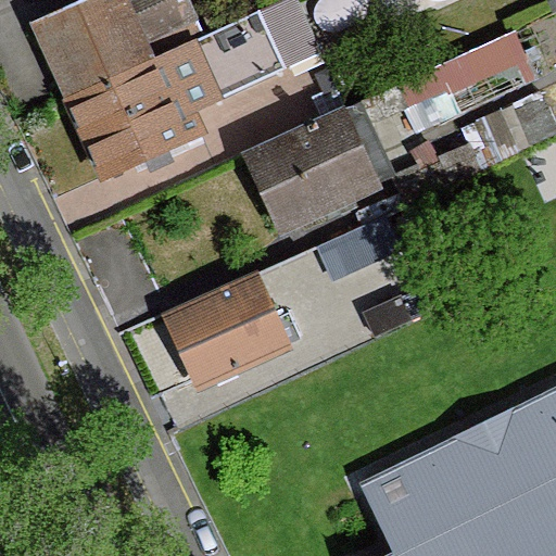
[(86,0),(33,24),(66,99),(204,36),(187,0),(135,0),(131,2),(130,0),(86,0)]
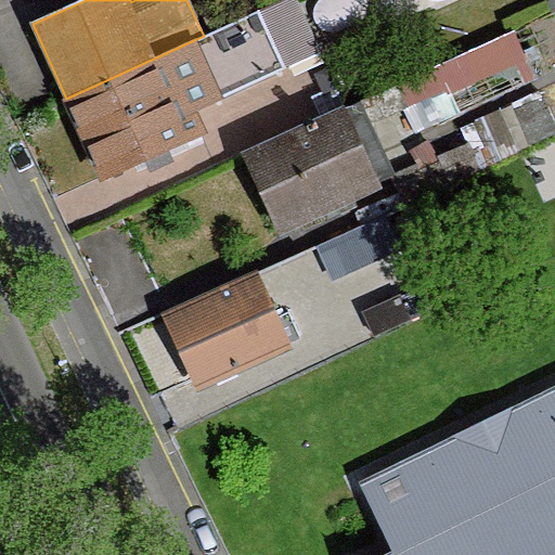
[(282,0),(204,36),(66,99),(101,175),(103,179),(207,132),(196,108),(323,51),(299,0),(282,0)]
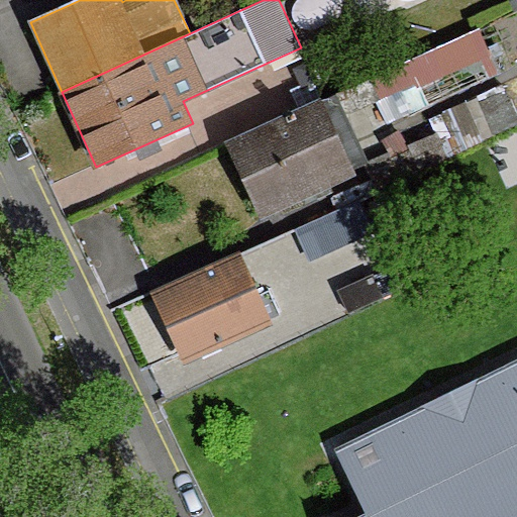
[(479,26),(336,93),(345,114),(378,100),(389,124),(501,72),(479,26)]
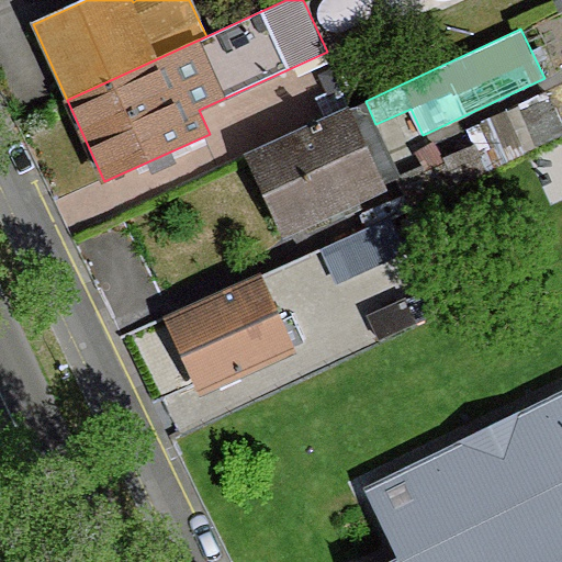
[(366,101),(247,157),(248,160),(283,235),(402,179),(375,124),(366,101)]
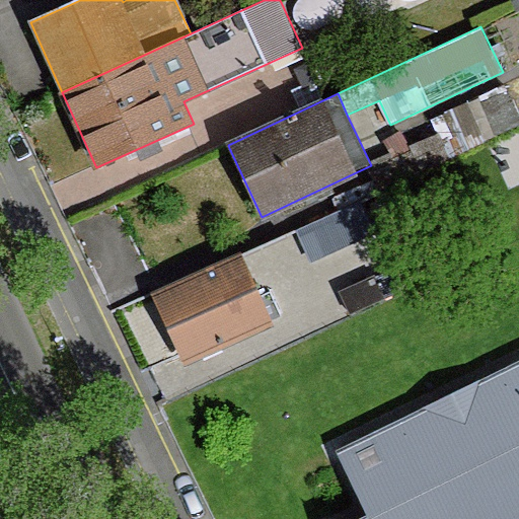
[(158,290),(151,294),(183,365),(270,326),(237,254),(217,264),(158,290)]
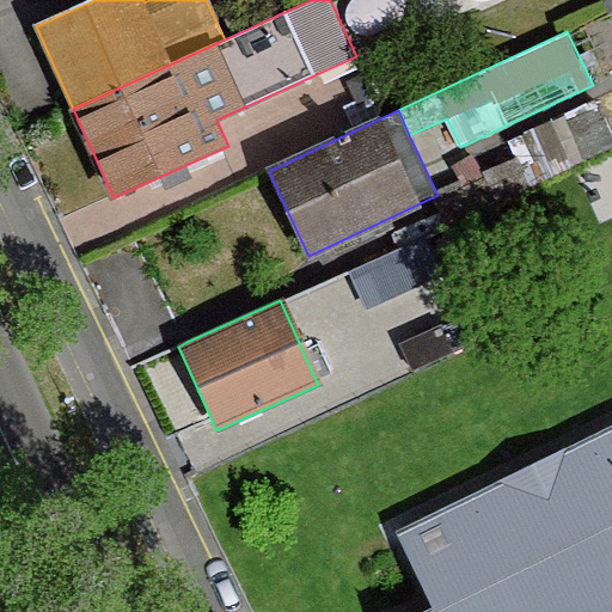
[(611,611),(611,428),(396,534),(434,611),(432,611),(611,611)]
